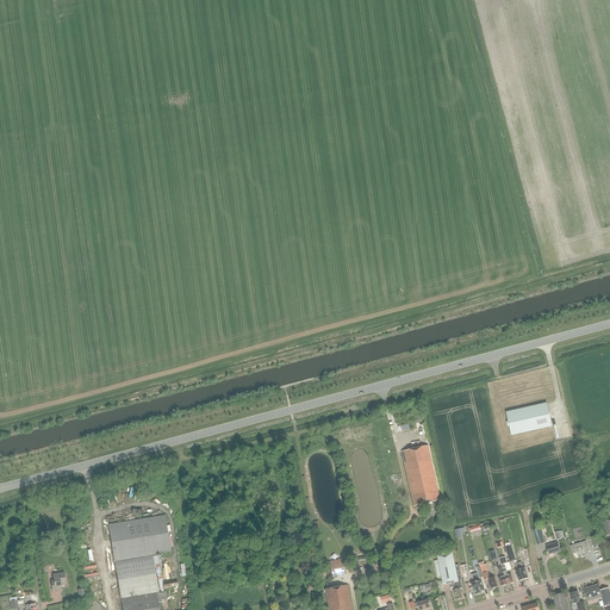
[(552,427),(547,404),(506,412),(511,436),(552,427)]
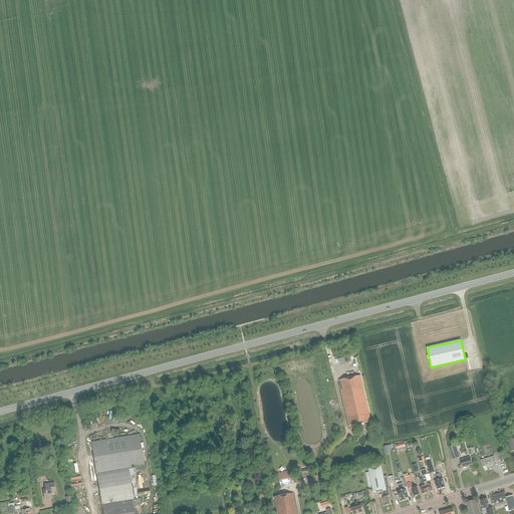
[(368,418),(370,417),(360,375),(338,380),(349,427),(370,422),(368,418)]
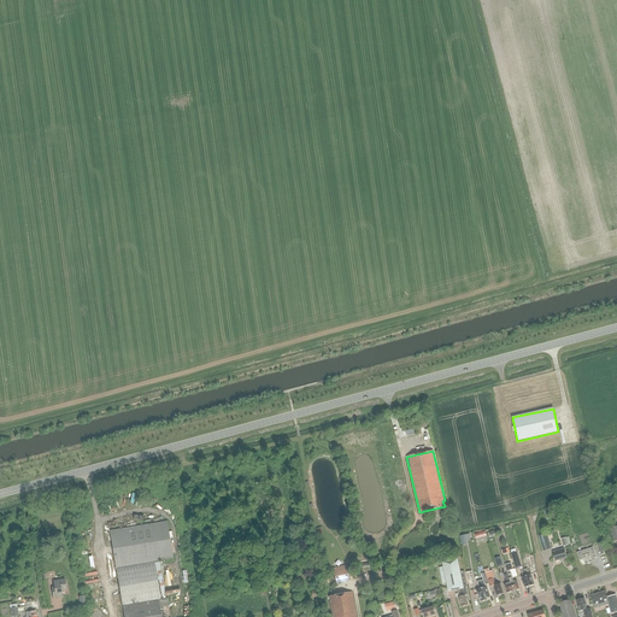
[(122,604),(160,598),(154,562),(174,559),(168,522),(110,532),(122,604)]
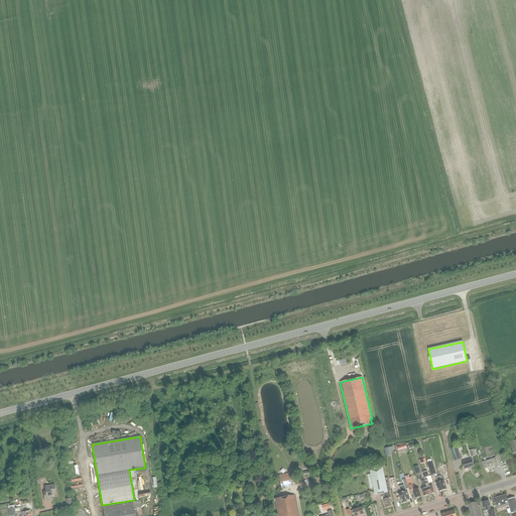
[(392,450),(395,449),(394,445),(386,447),(387,456),(393,455),(392,450)]
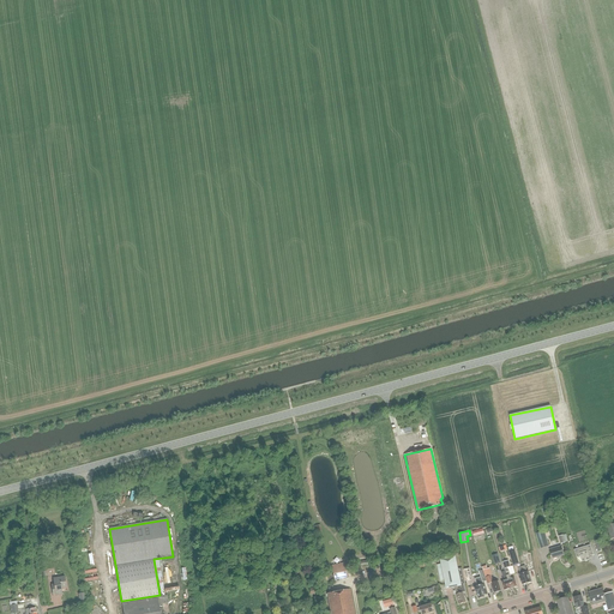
[(545,531),(536,534),(540,546),(548,543),(547,540),(545,531)]
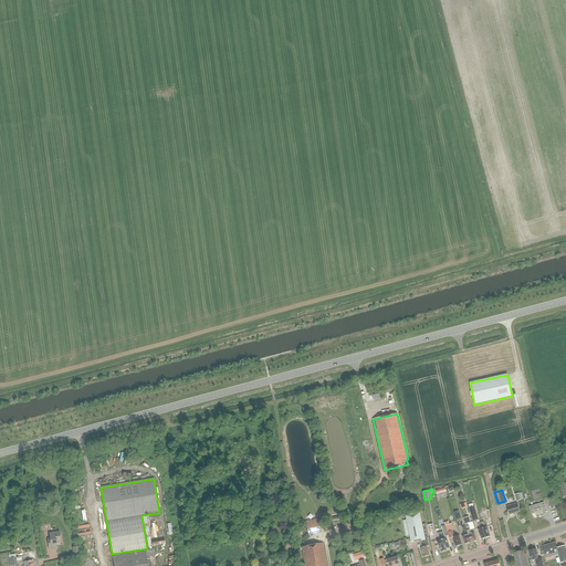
[(521,512),(517,503),(507,506),(510,515),(521,512)]
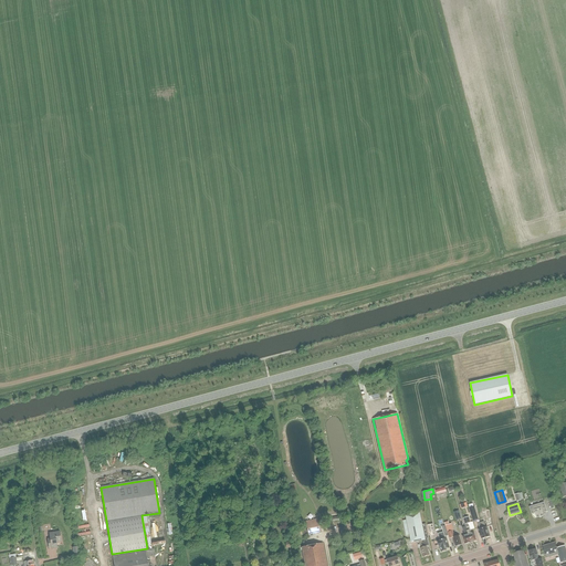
[(543,513),(547,512),(544,503),(530,507),(532,514),(535,513),(537,519),(544,516),(543,513)]
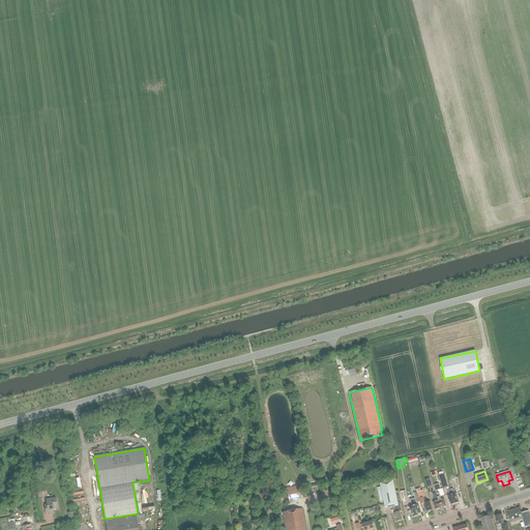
[(444,475),(439,476),(443,488),(448,487),(444,475)]
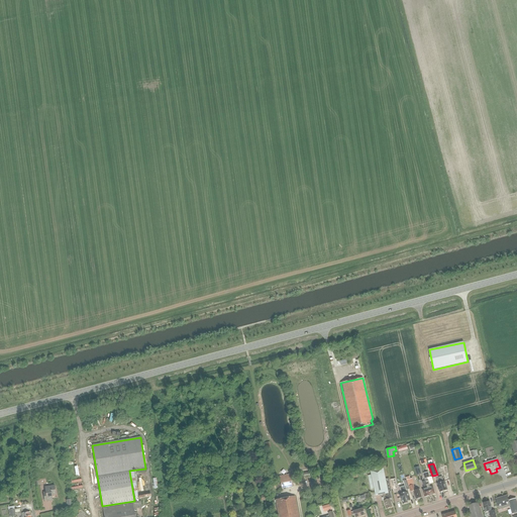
[(371,471),(372,475),(369,476),(371,489),(375,489),(376,496),(383,495),(385,501),(384,501),(385,506),(386,506),(387,509),(393,507),(390,499),(392,499),(391,492),(392,492),(389,479),(386,480),(384,469),(371,471)]
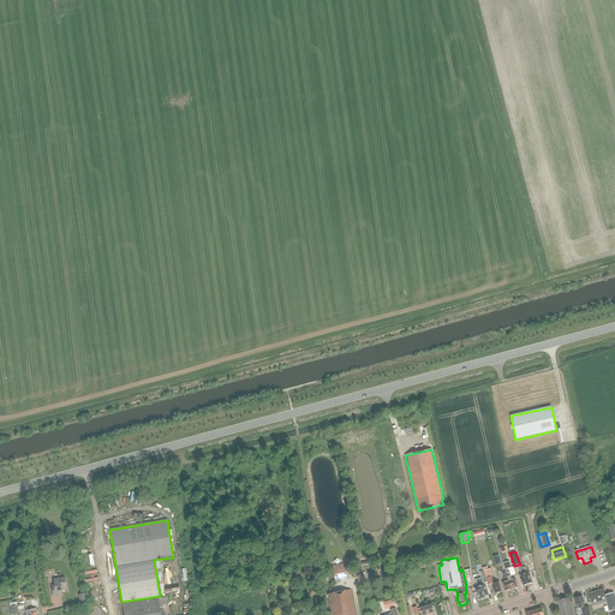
[(513,580),(509,572),(508,569),(512,568),(509,562),(503,563),(507,573),(512,590),(512,589),(518,587),(518,586),(517,584),(515,579),(513,580)]
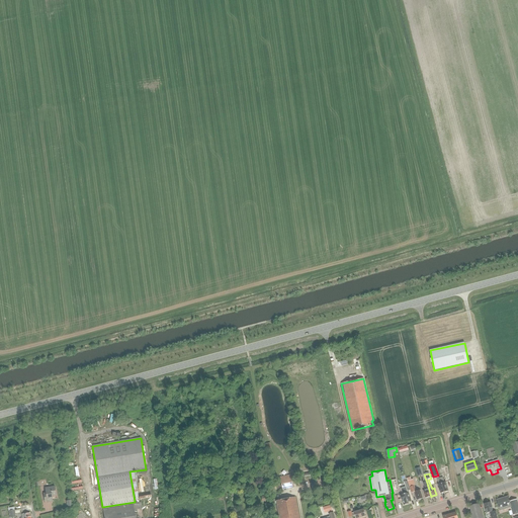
[(282,490),(293,488),(290,475),(279,478),(282,490)]
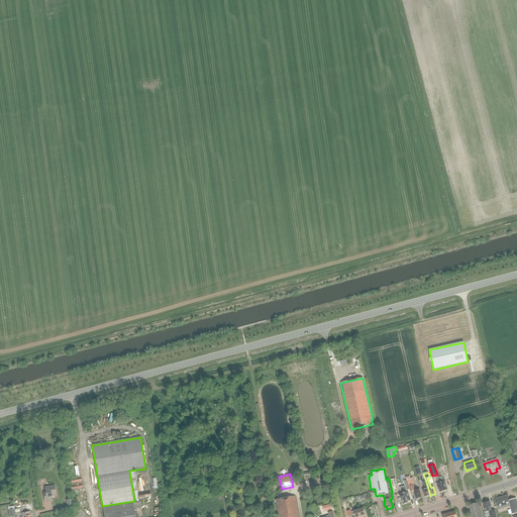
[(443,492),(447,490),(445,482),(443,482),(442,477),(439,478),(443,492)]
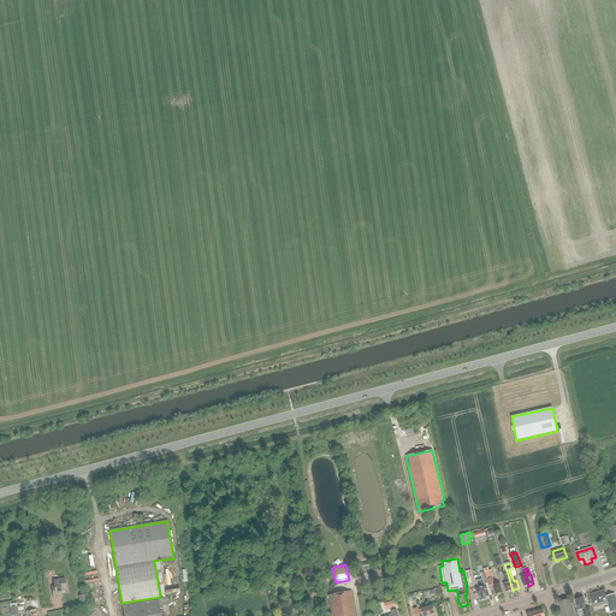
[(329,569),(320,570),(321,576),(323,576),(323,584),(333,582),(332,576),(327,578),(327,576),(330,575),(329,569)]
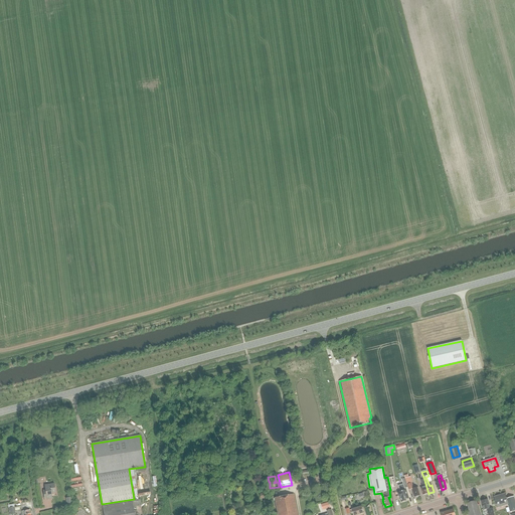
[(400,492),(398,493),(400,499),(401,502),(406,501),(405,499),(408,498),(406,490),(405,490),(405,489),(408,488),(407,485),(405,479),(402,480),(403,484),(398,486),(400,492)]
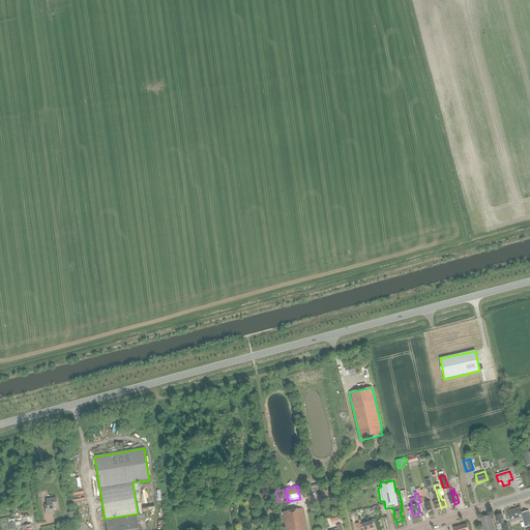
[(422,498),(419,499),(420,502),(421,504),(423,504),(424,506),(425,507),(427,511),(428,510),(429,511),(433,510),(430,501),(425,503),(424,497),(422,498)]
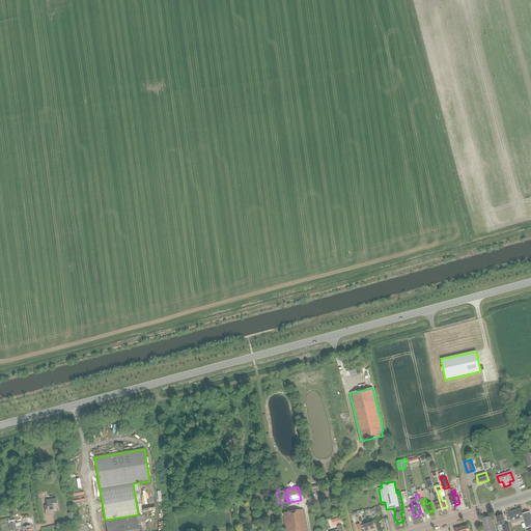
[(45,505),(46,515),(54,514),(53,509),(58,508),(56,499),(46,500),(47,505),(45,505)]
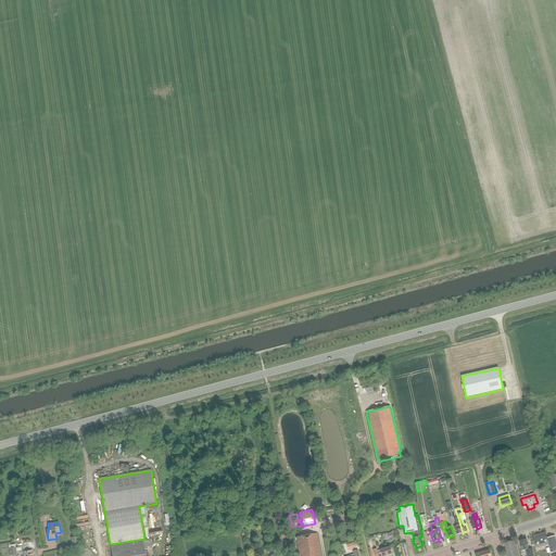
[(551,553),(555,551),(555,542),(554,535),(546,539),(545,533),(533,536),(536,547),(548,544),(551,553)]
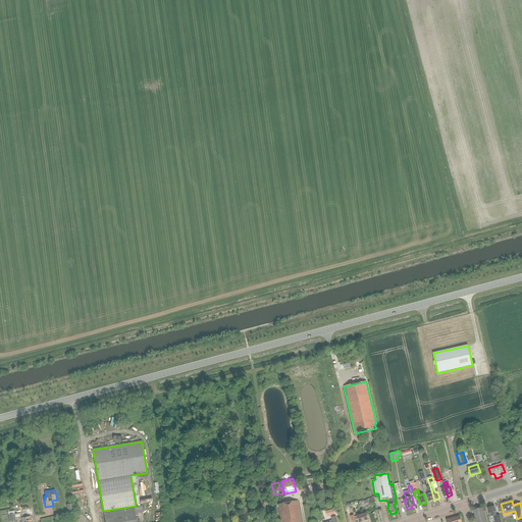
[(278,505),(281,521),(302,521),(298,502),(278,505)]
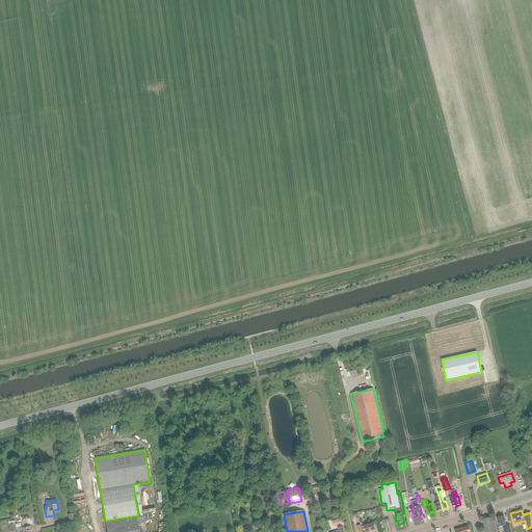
[(138,515),(105,521),(107,531),(138,531),(137,524),(145,523),(144,516),(139,517),(138,515)]
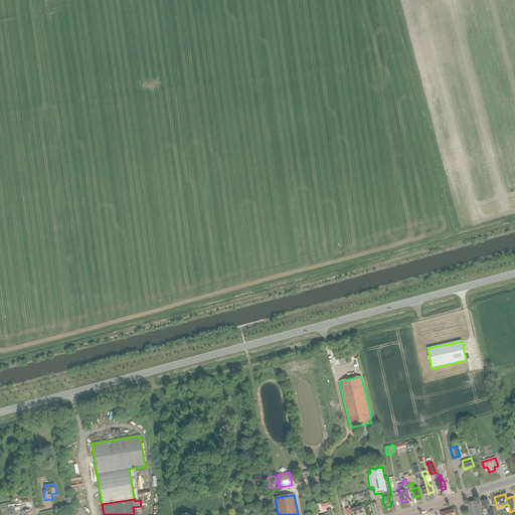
[(494,514),(493,508),(490,508),(488,499),(481,501),(483,510),(487,509),(488,514),(494,514)]
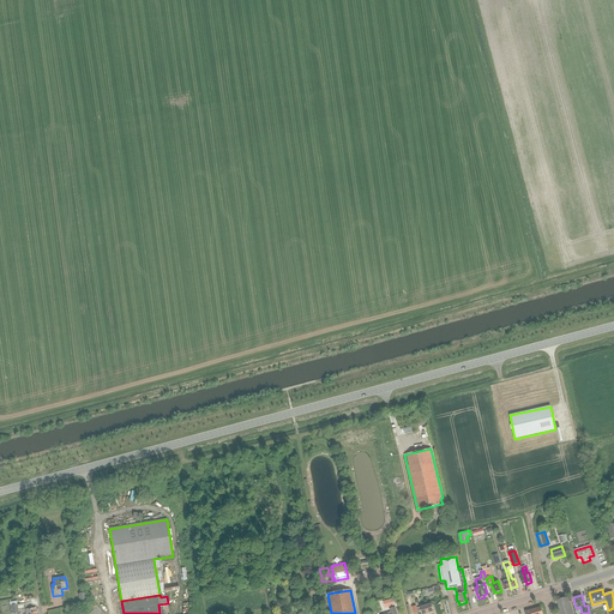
[(559,613),(573,613),(571,603),(570,603),(569,597),(558,600),(559,607),(558,607),(559,613)]
